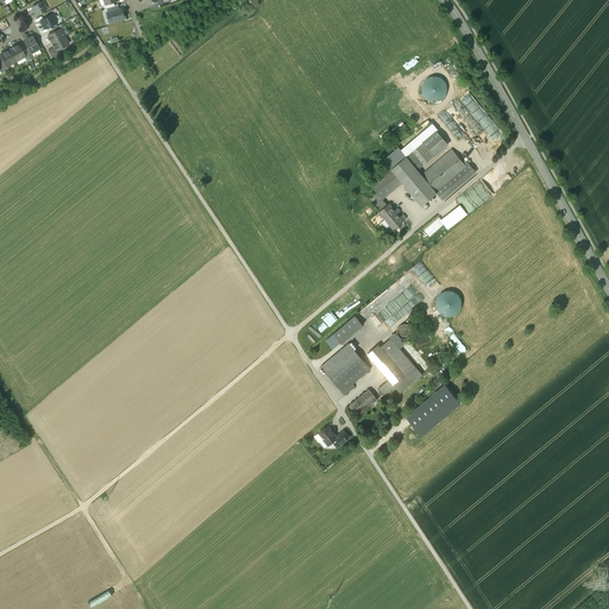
[(46,8),(43,1),(38,4),(32,7),(36,14),(46,8)]
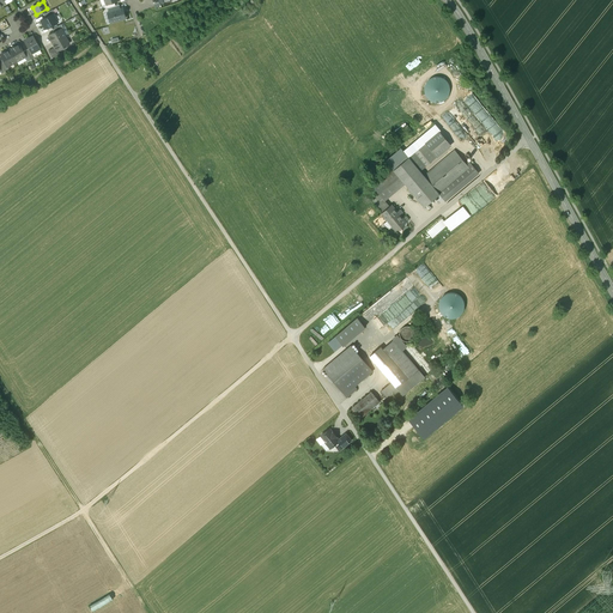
[(109,12),(108,13),(110,23),(126,18),(122,8),(109,12)]
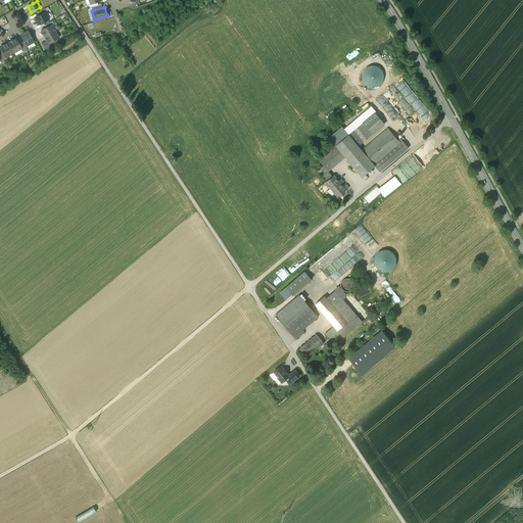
[(39,15),(34,17),(38,25),(43,21),(49,18),(45,11),(39,15)]
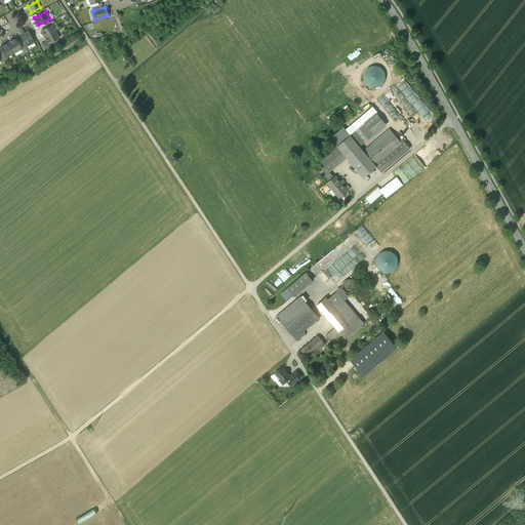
[(46,28),(41,31),(44,37),(55,31),(52,25),(51,25),(46,28)]
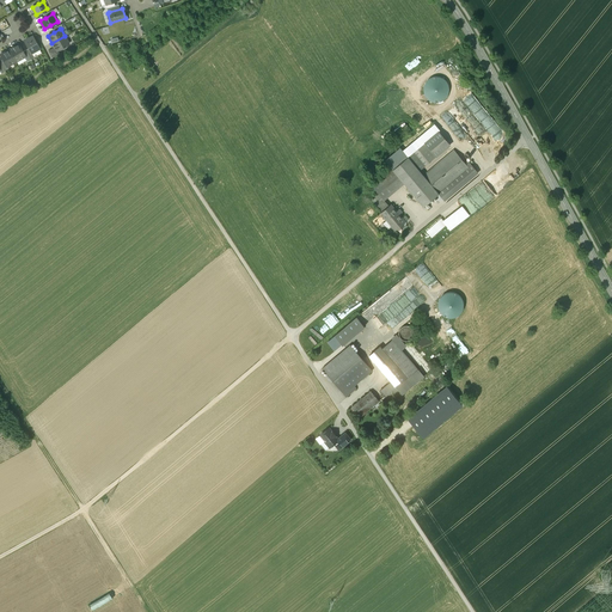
[(65,36),(51,43),(55,48),(56,50),(69,44),(65,36)]
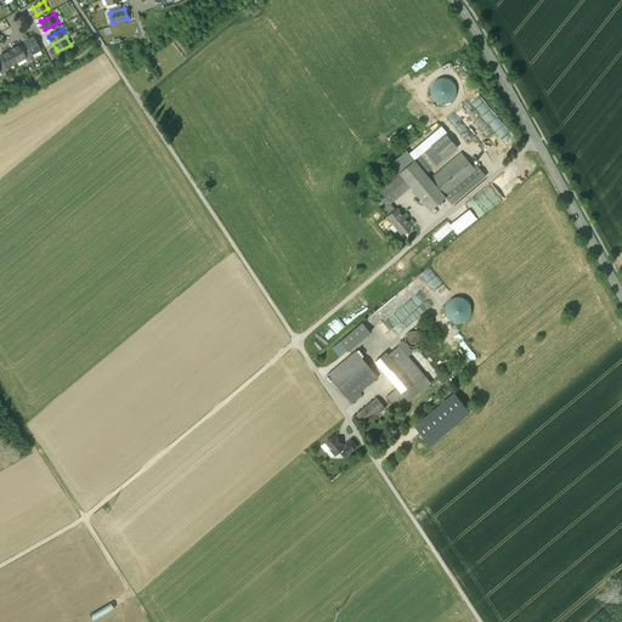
[(39,50),(33,38),(26,41),(29,49),(32,54),(39,50)]
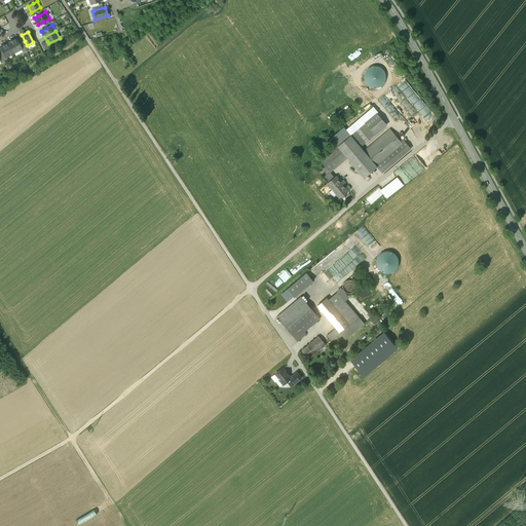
[(15,38),(8,42),(13,52),(22,48),(20,44),(15,38)]
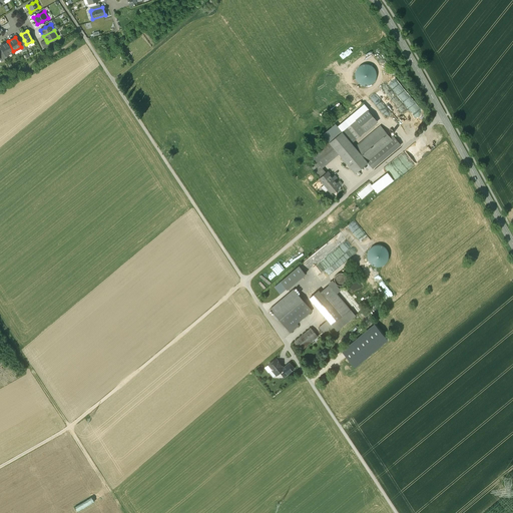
[(46,40),(40,43),(43,48),(49,45),(47,42),(46,40)]
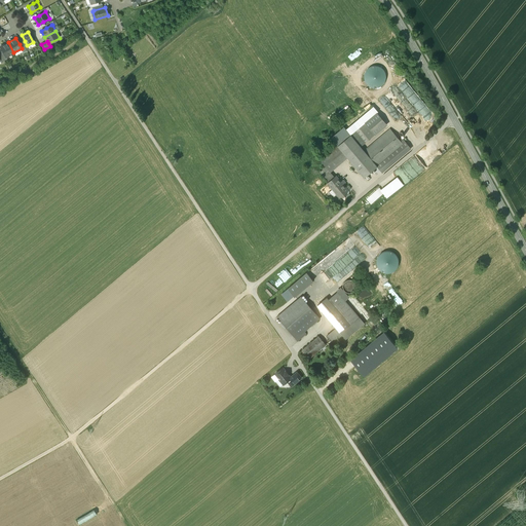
[(8,42),(0,46),(2,50),(6,57),(13,52),(8,42)]
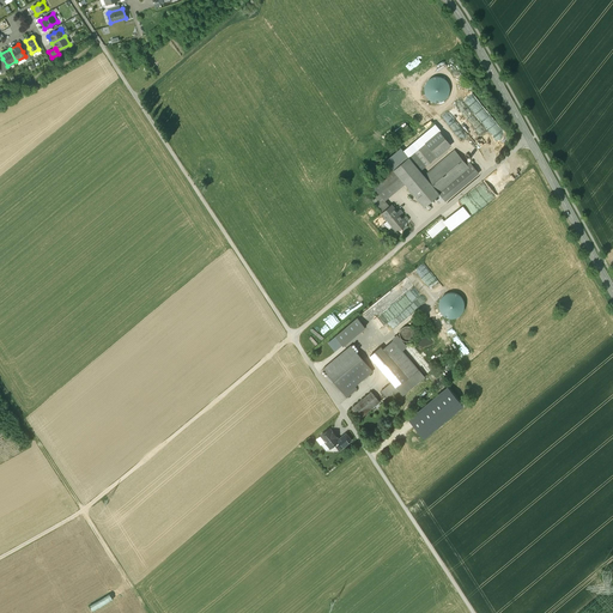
[(434,101),(437,102),(442,103),(445,102),(449,99),(451,96),(453,91),(451,87),(450,84),(448,80),(444,79),(441,78),(436,78),(432,80),(430,83),(428,86),(428,90),(428,95),(430,98),(434,101)]
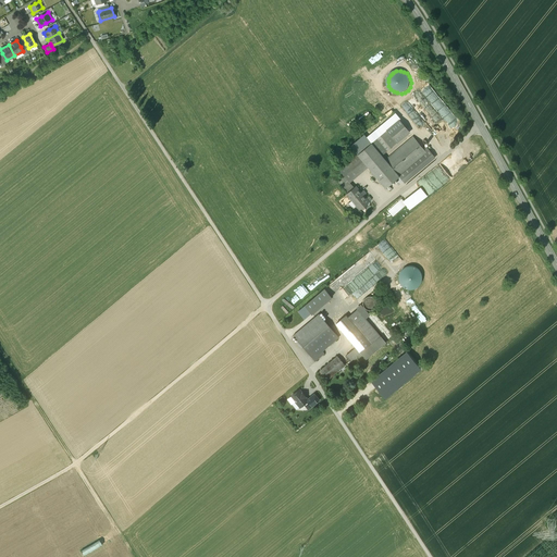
[(372,141),(358,155),(368,166),(386,188),(400,176),(386,160),(382,155),(395,145),(409,132),(399,120),(386,131),(372,141)]
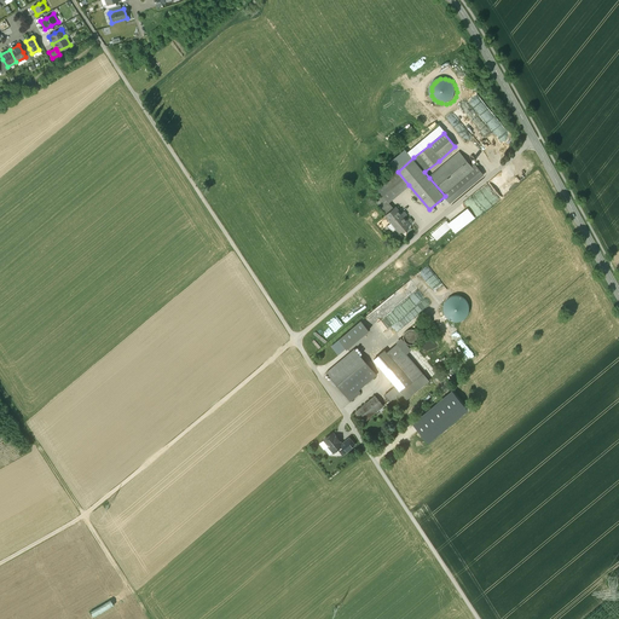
[(398,172),(414,157),(406,149),(391,163),(398,172)]
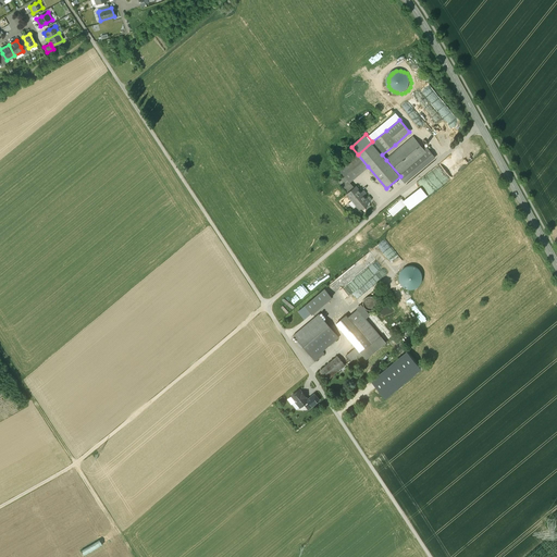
[(413,136),(394,151),(395,152),(386,160),(400,176),(428,152),(424,149),(413,136)]
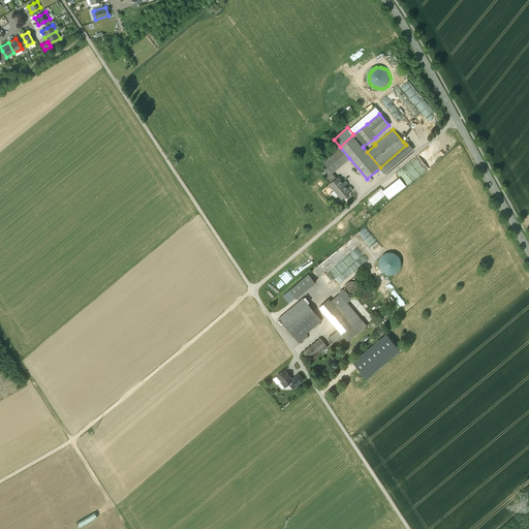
[(452,147),(457,144),(453,137),(447,141),(452,147)]
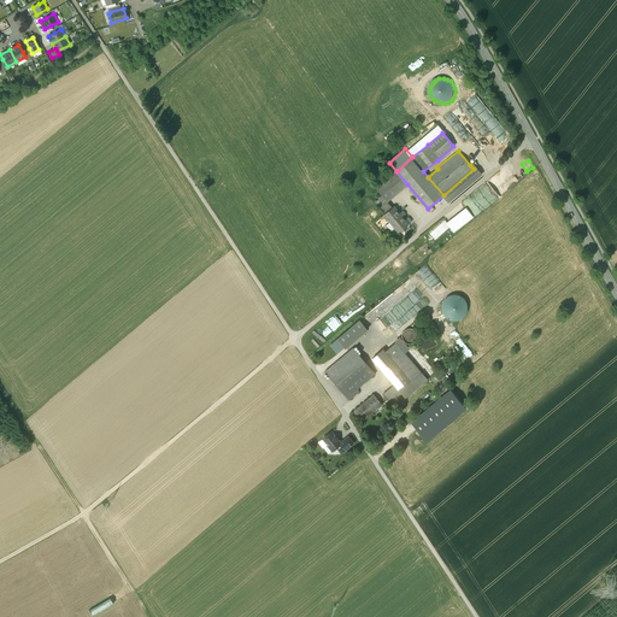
[(474,162),(470,165),(474,169),(444,195),(450,203),(483,175),(474,162)]
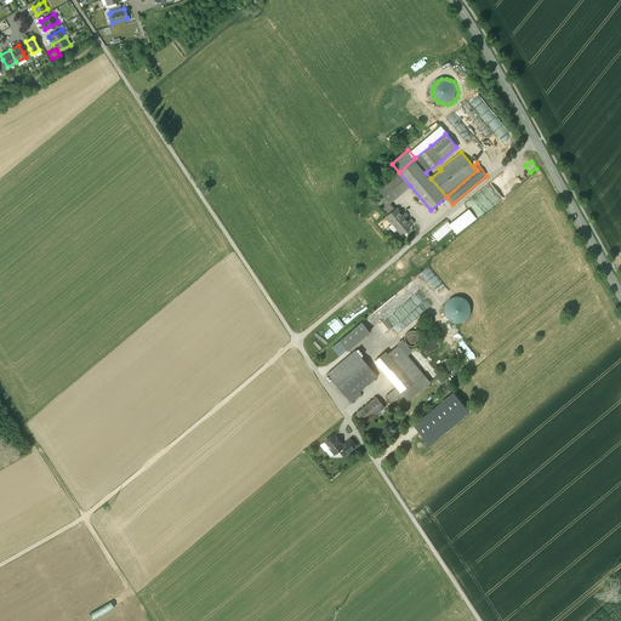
[(482,214),(522,183),(510,167),(474,194),(477,197),(482,194),(485,200),(483,201),(485,205),(479,210),(482,214)]
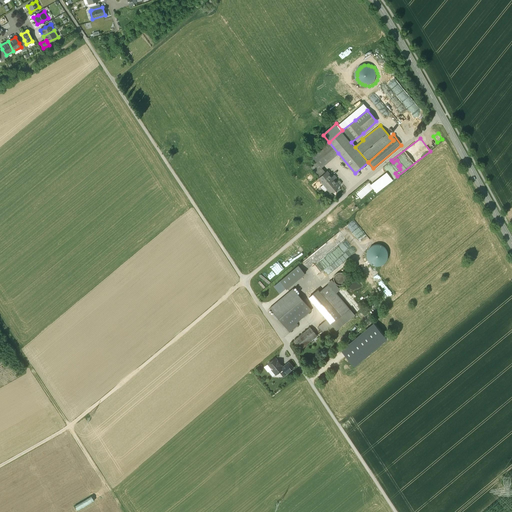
[(329,142),(312,156),(321,166),(321,167),(338,153),(329,142)]
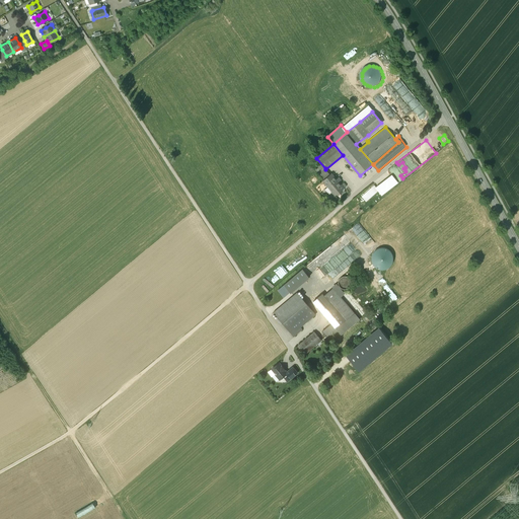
[(325,168),(319,173),(323,179),(329,174),(325,169),(325,168)]
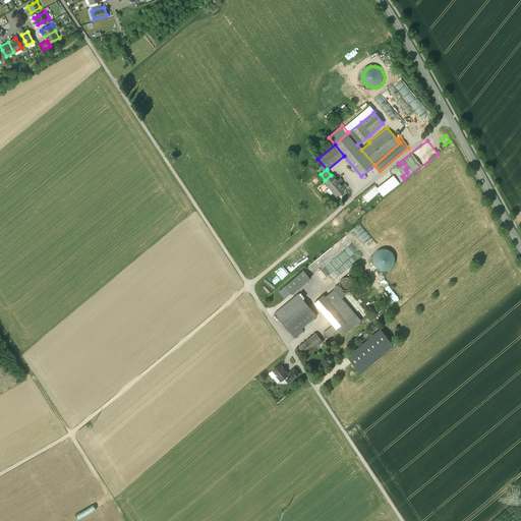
[(325,180),(324,181),(329,187),(330,187),(334,192),(333,192),(336,196),(347,187),(345,183),(342,185),(333,174),(331,175),(325,180)]
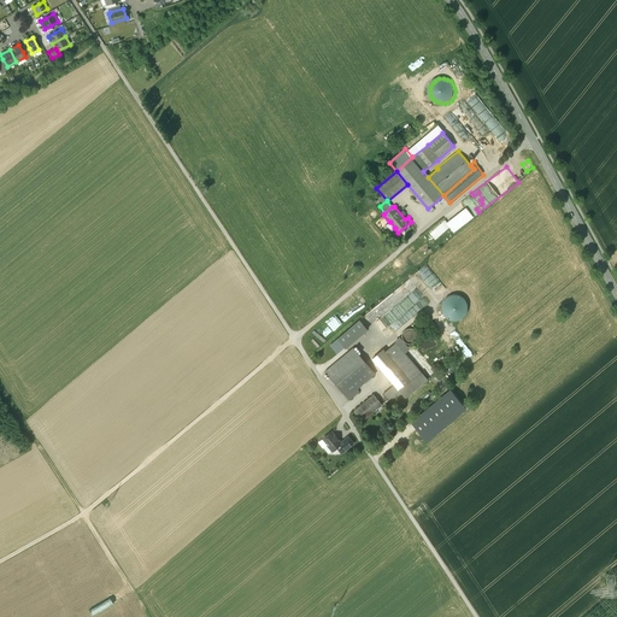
[(458,217),(463,212),(457,206),(453,211),(458,217)]
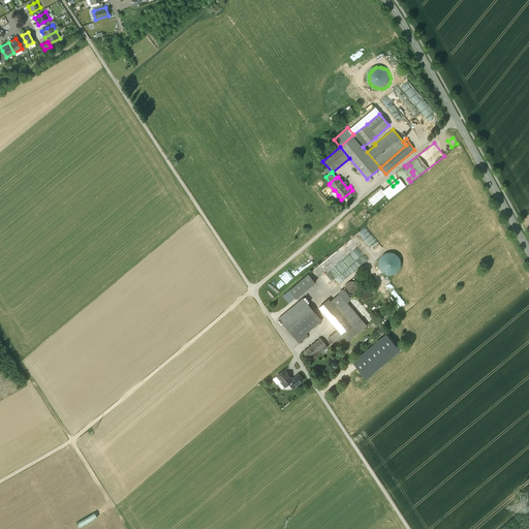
[(350,240),(315,267),(323,278),(327,276),(330,281),(337,276),(341,281),(356,270),(353,266),(350,268),(349,266),(359,258),(352,250),(356,247),(350,240)]
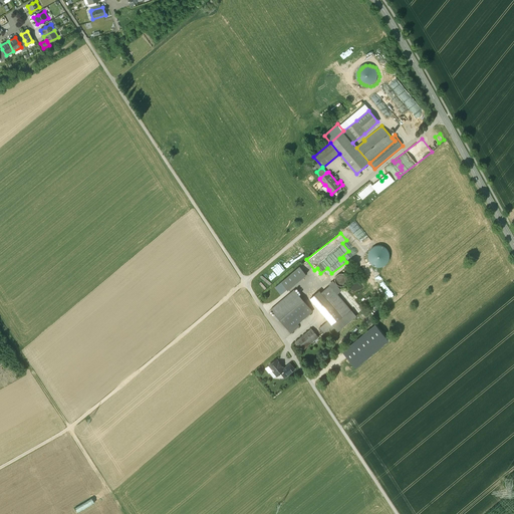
[(373,265),(376,267),(379,267),(383,267),(387,265),(389,263),(391,260),(391,256),(390,253),(388,250),(386,248),(382,247),(378,246),(375,247),(372,249),(370,252),(369,255),(369,259),(370,262),(373,265)]
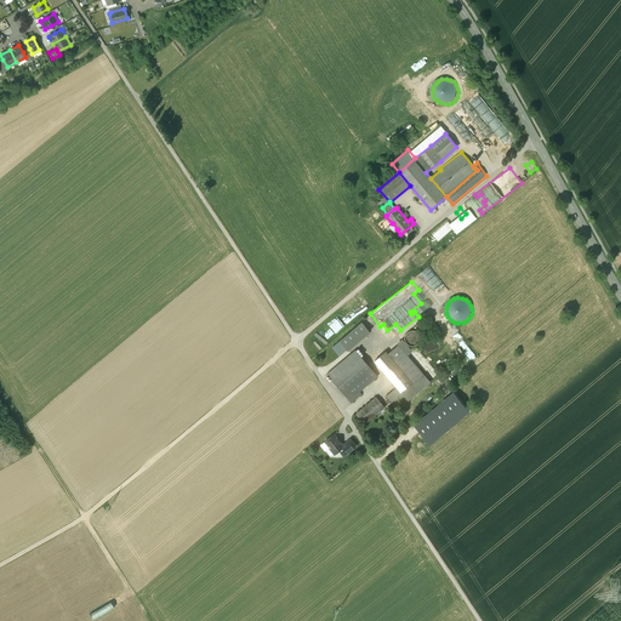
[(362,322),(340,341),(347,349),(369,331),(362,322)]
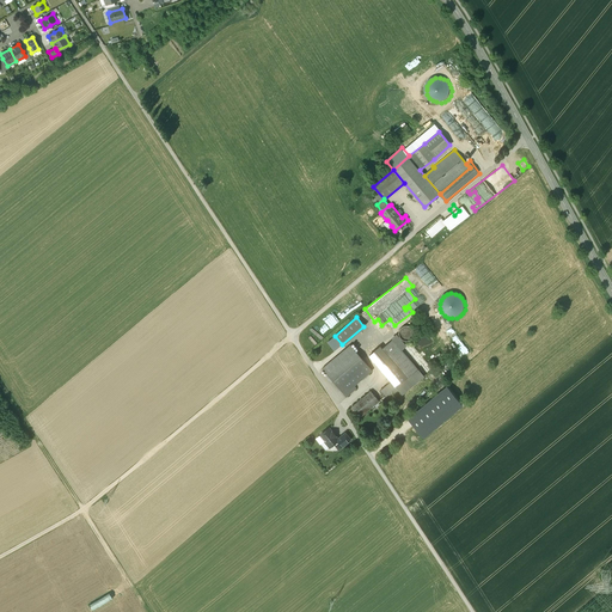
[(414,329),(410,326),(409,325),(407,325),(403,326),(401,330),(399,335),(401,338),(404,341),(409,342),(412,340),(415,337),(415,332),(414,329)]
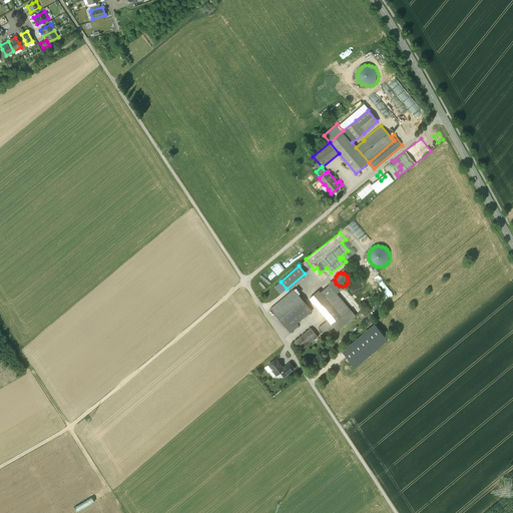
[(319,291),(310,299),(317,308),(328,321),(318,329),(322,334),(329,328),(331,330),(334,328),(332,326),(350,310),(330,285),(321,293),(319,291)]
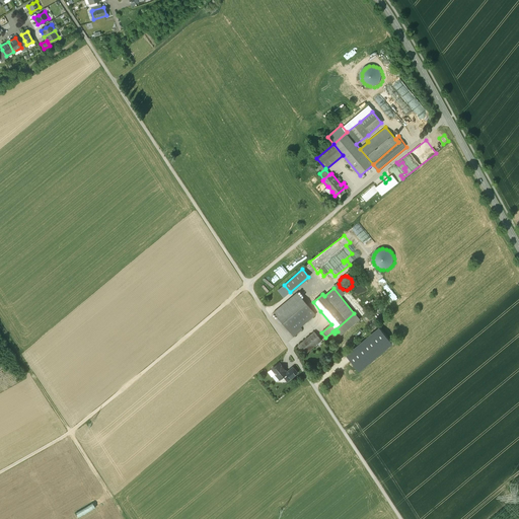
[(297,292),(273,312),(289,330),(290,329),(295,336),(302,329),(300,327),(315,314),(297,292)]
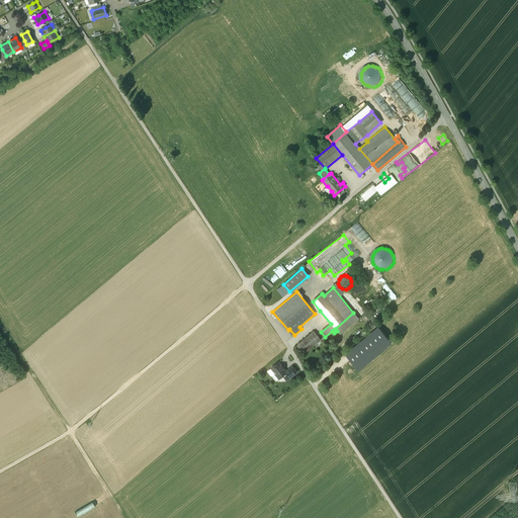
[(314,332),(298,345),(305,353),(314,346),(313,345),(320,339),(314,332)]
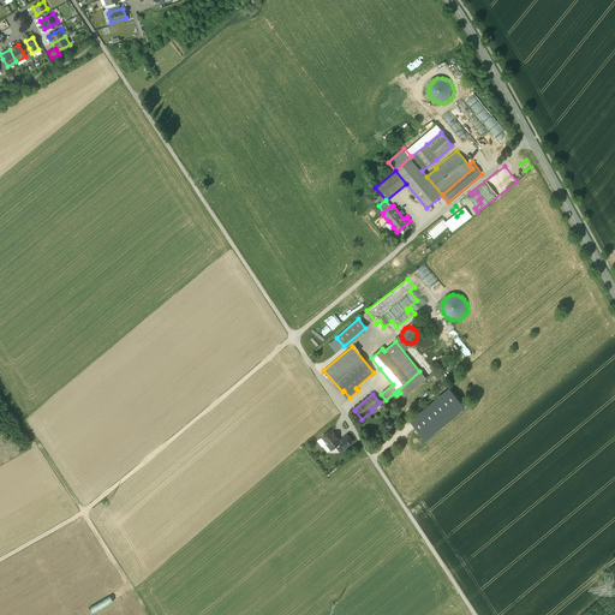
[(330,430),(326,435),(324,434),(322,436),(322,437),(326,442),(332,449),(335,446),(340,452),(347,446),(341,440),(340,441),(338,439),(338,437),(336,439),(333,435),(334,434),(330,430)]
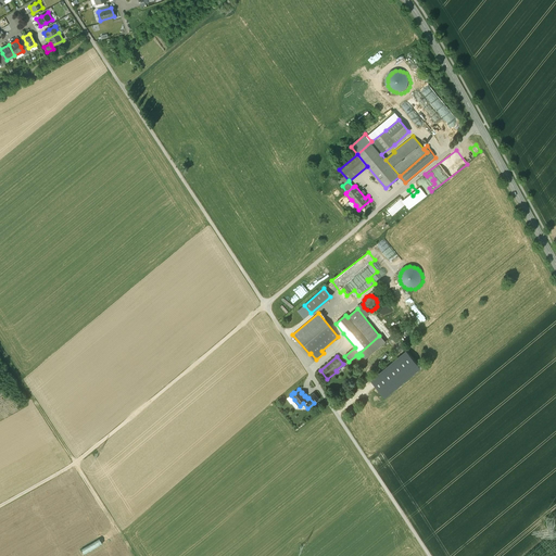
[(314,393),(308,397),(314,403),(318,399),(314,393)]
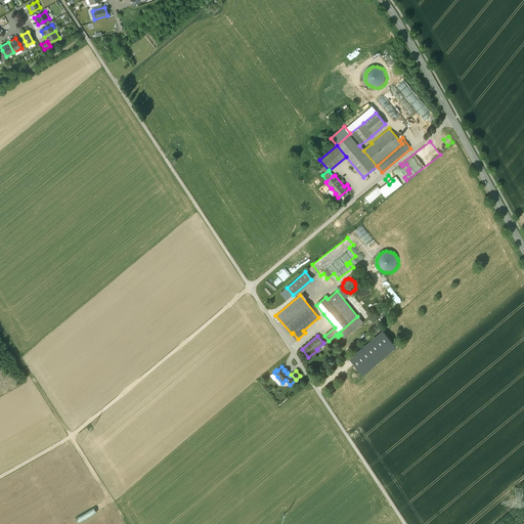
[(76,471),(54,482),(57,487),(79,476),(76,471)]
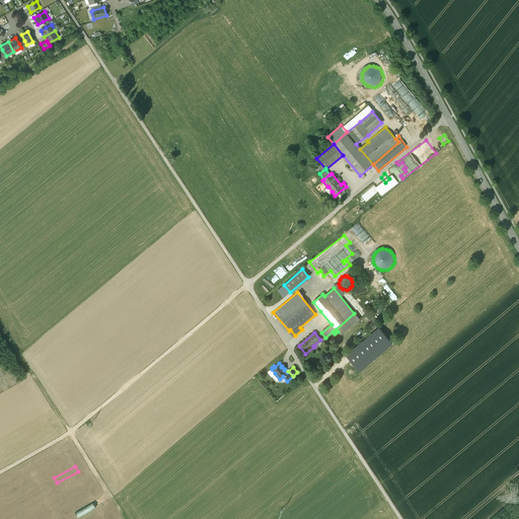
[(93,492),(69,503),(72,509),(95,497),(93,492)]
